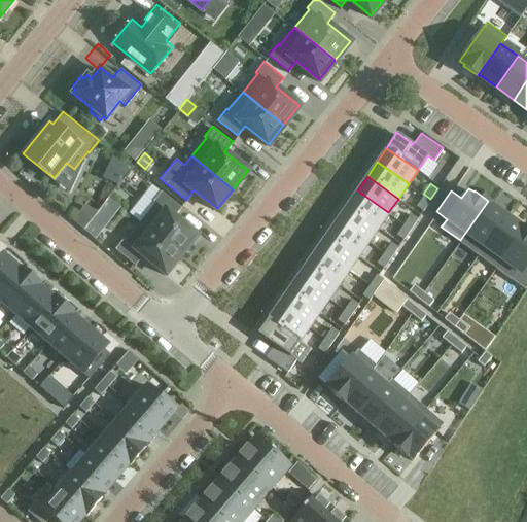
[(181,206),(161,189),(153,200),(155,202),(140,220),(181,252),(197,234),(173,216),(181,206)]
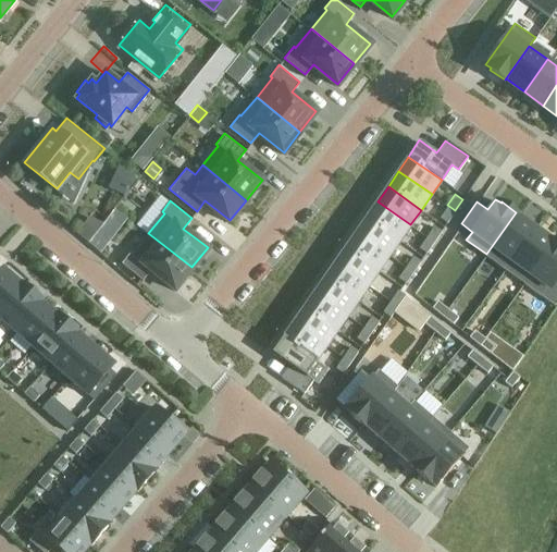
[(378,201),(367,217),(400,240),(410,224),(378,201)]
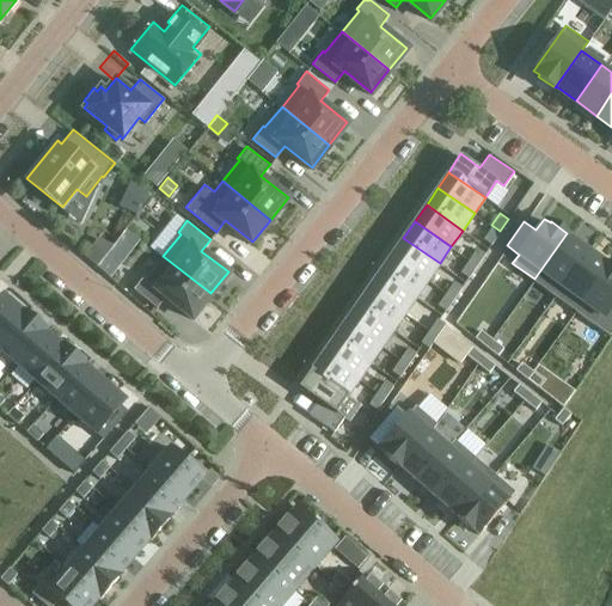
[(491,225),(483,237),(491,243),(500,231),(491,225)]
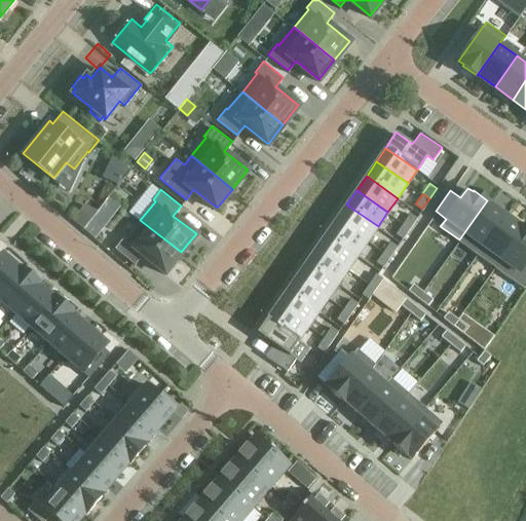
[(487,200),(459,239),(477,253),(504,215),(487,201),(488,200),(487,200)]
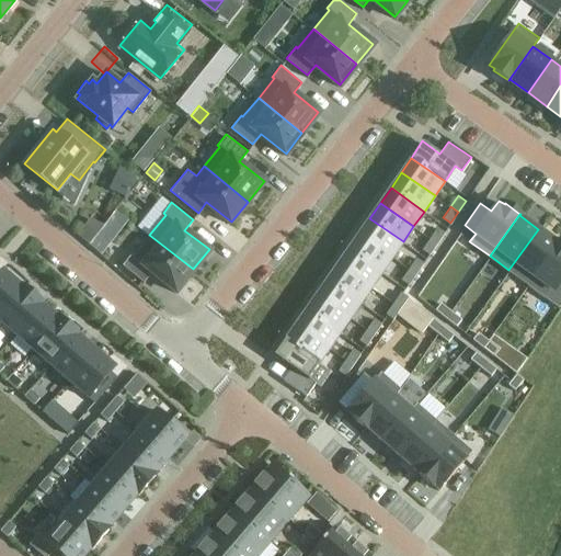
[(369,218),(359,233),(392,257),(403,241),(369,218)]
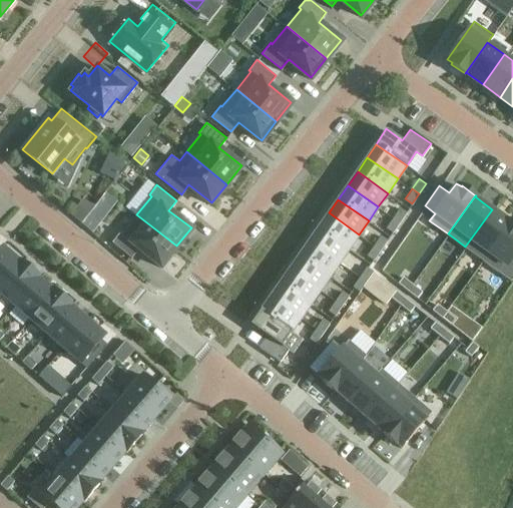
[(77,203),(70,212),(80,221),(88,211),(77,203)]
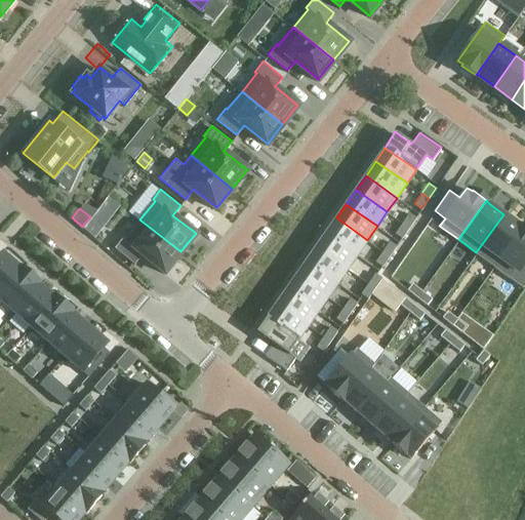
[(409,211),(402,222),(409,227),(416,216),(409,211)]
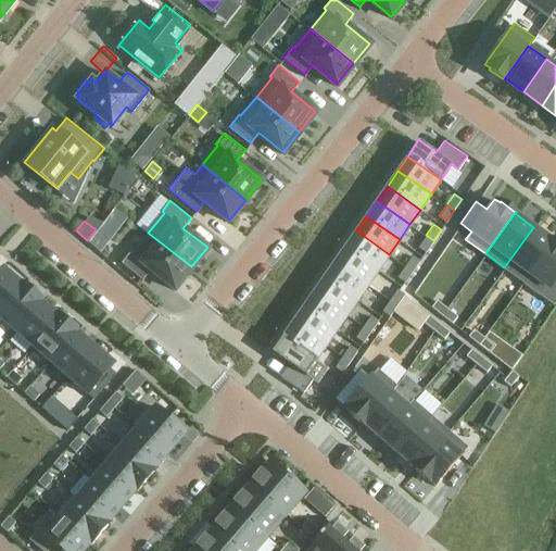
[(533,227),(504,267),(522,282),(554,239),(553,239),(552,240),(533,227)]
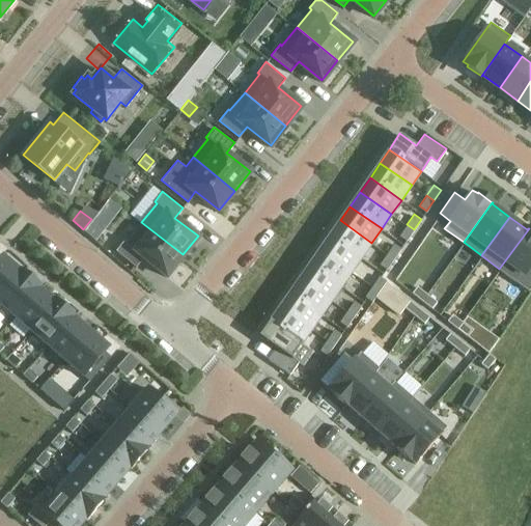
[(340,220),(330,234),(362,256),(371,243),(340,220)]
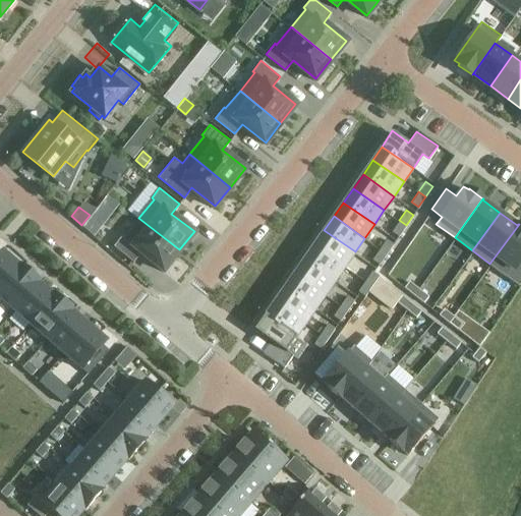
[(179,249),(138,218),(123,236),(121,235),(114,245),(133,261),(141,250),(164,270),(179,249)]
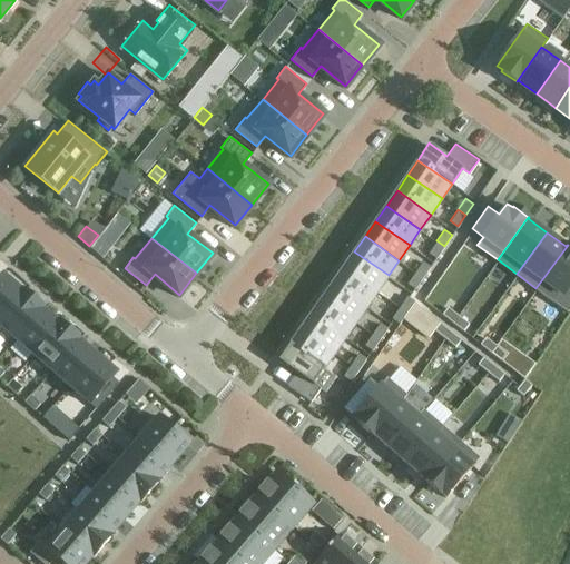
[(436,240),(429,251),(436,257),(444,246),(436,240)]
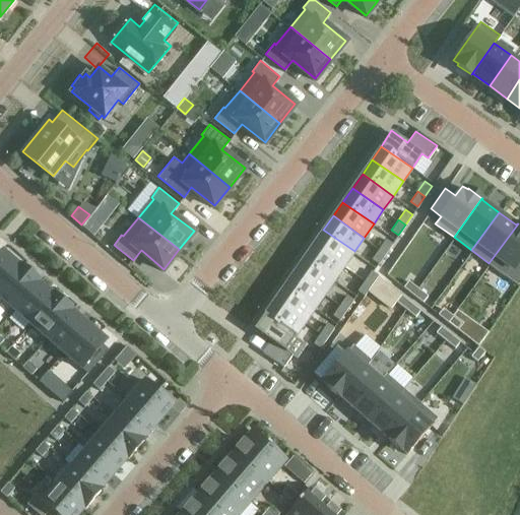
[(519,224),(518,223),(489,263),(517,283),(519,279),(519,224)]
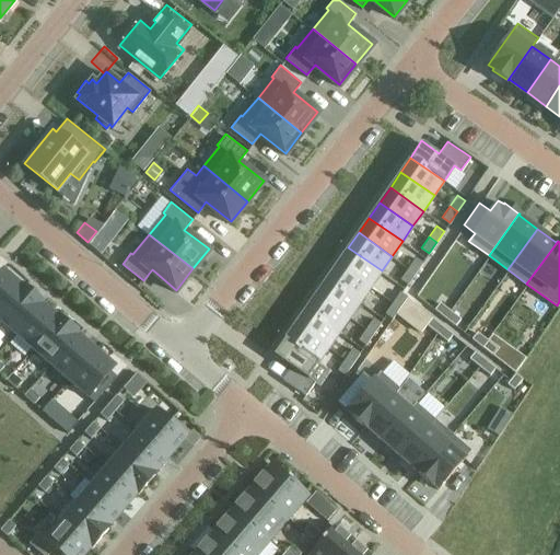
[(348,247),(338,263),(371,286),(382,270),(348,247)]
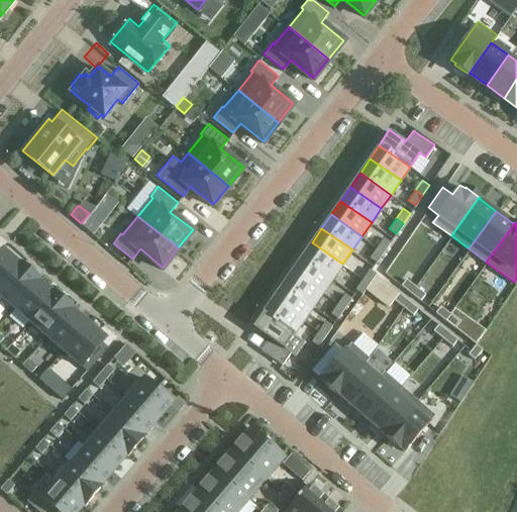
[(384,236),(377,246),(384,250),(391,240),(384,236)]
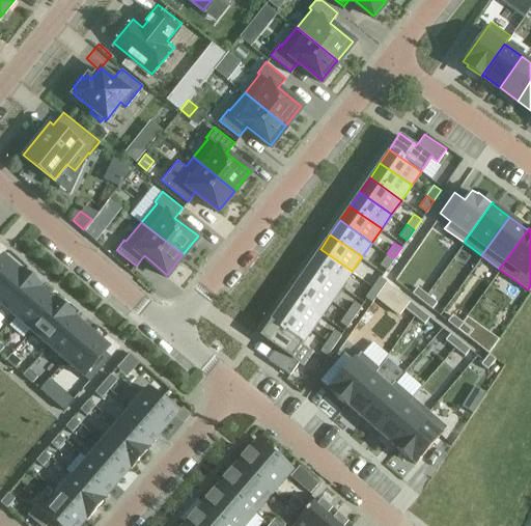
[(320,249),(310,264),(341,285),(352,271),(320,249)]
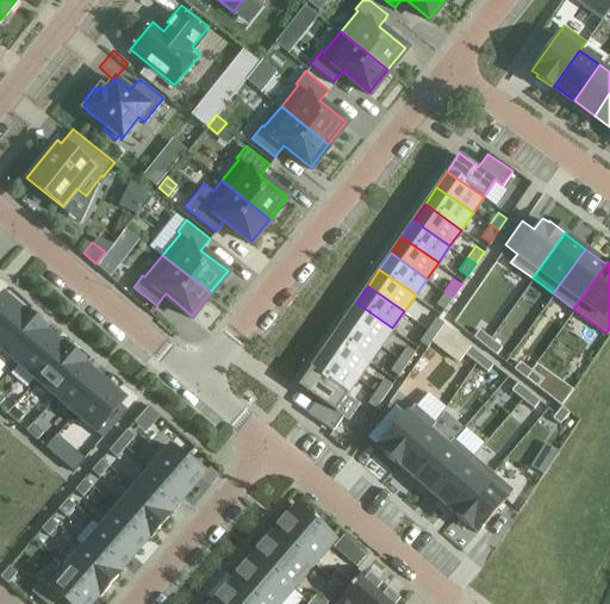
[(444,291),(436,303),(444,307),(453,296),(444,291)]
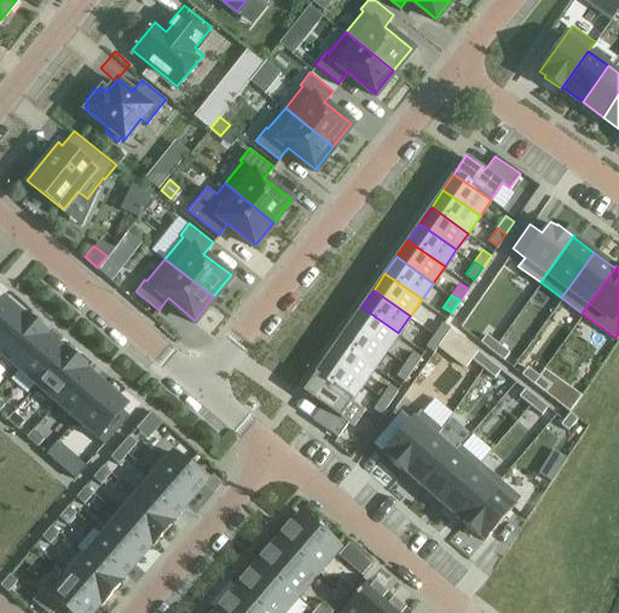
[(0,345),(24,317),(24,316),(3,298),(0,300),(0,345)]
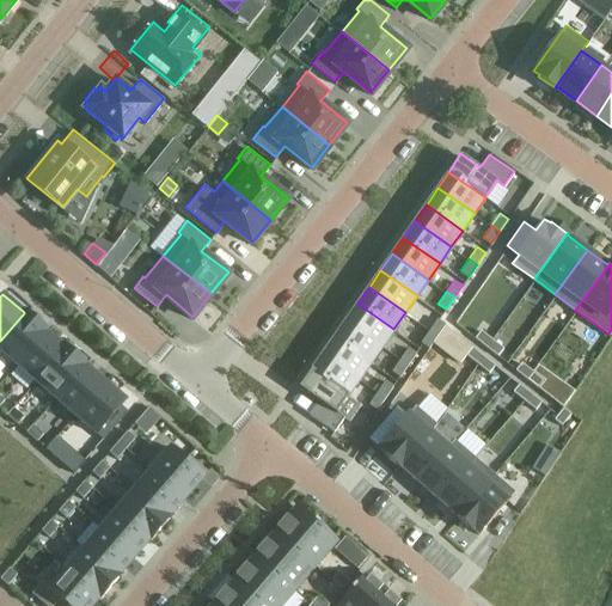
[(357,304),(346,320),(383,346),(393,329),(357,304)]
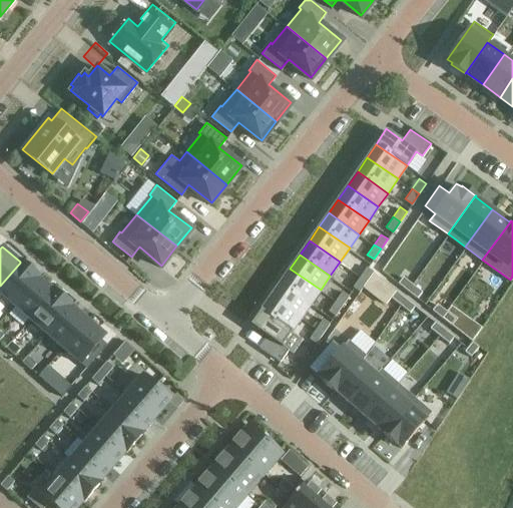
[(38,277),(20,261),(20,262),(20,263),(0,286),(0,292),(13,304),(37,277),(38,277)]
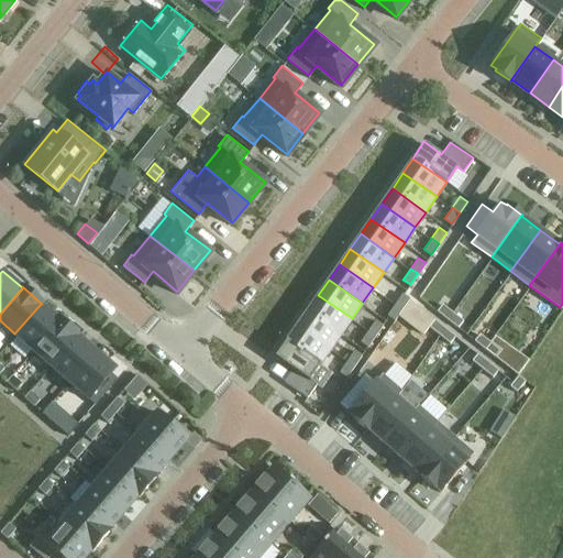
[(403,292),(395,303),(403,307),(410,296),(403,292)]
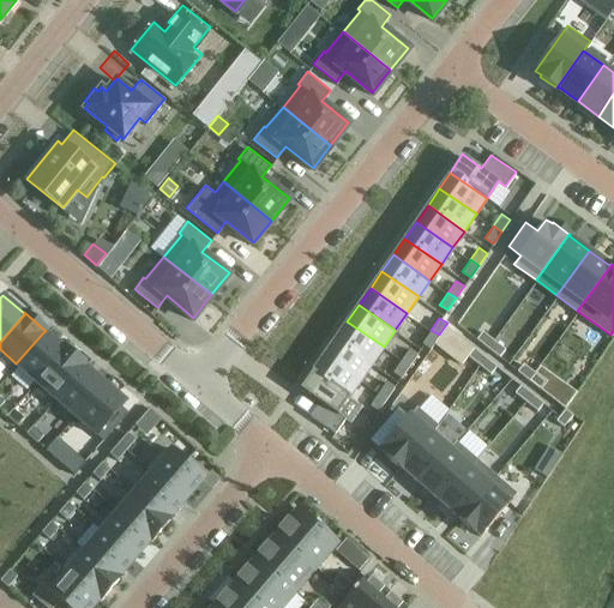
[(347,321),(336,337),(372,362),(384,347),(347,321)]
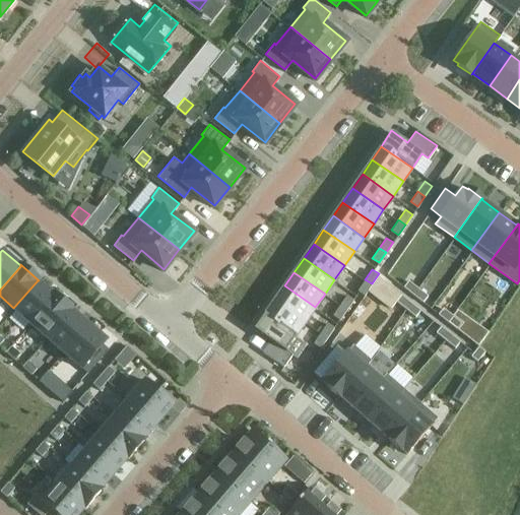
[(408,279),(403,285),(413,293),(418,286),(408,278),(408,279)]
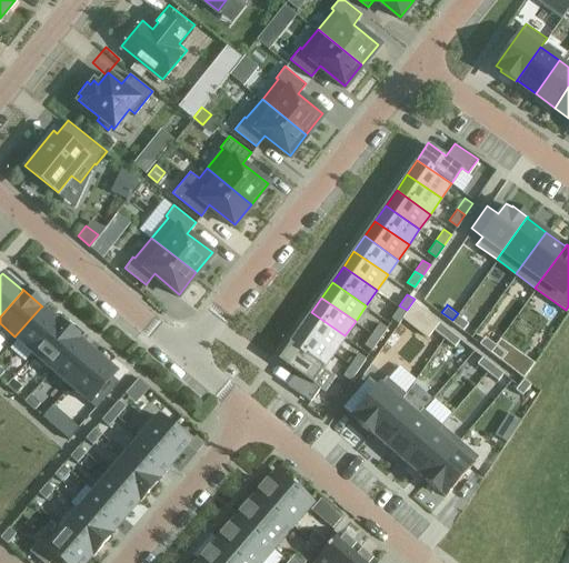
[(399,305),(391,317),(399,321),(407,310),(399,305)]
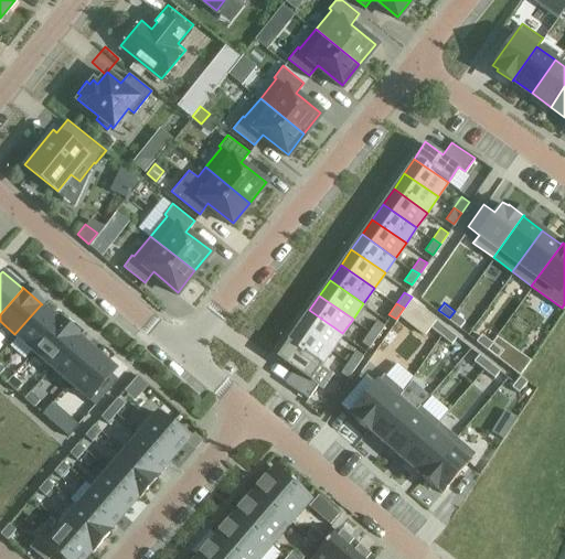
[(33,350),(59,320),(57,319),(41,304),(14,334),(33,350)]
